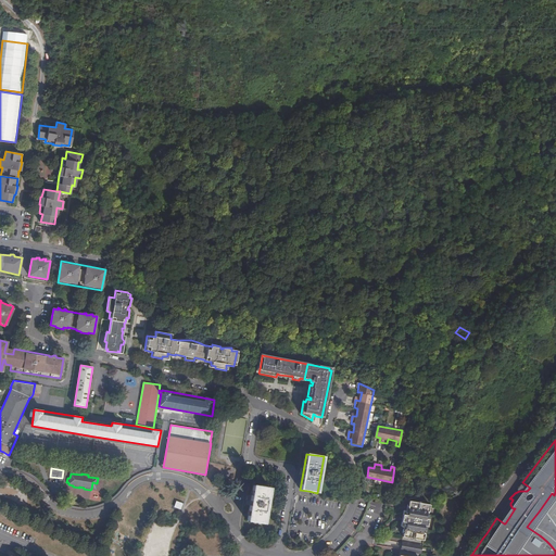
[(530,488),(522,482),(513,495),(515,493),(517,492),(519,491),(522,491),(526,491),(527,491),(530,488)]
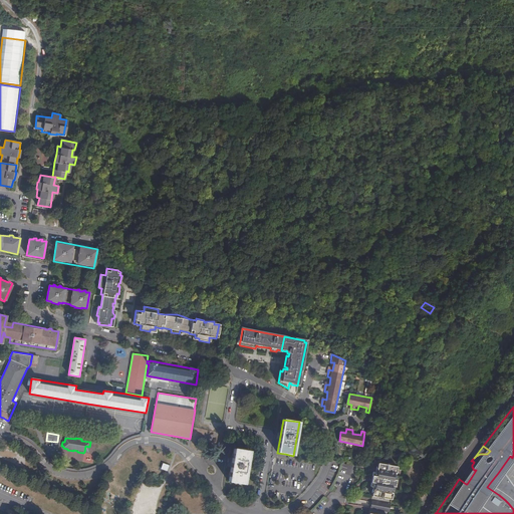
[(229,482),(244,484),(250,451),(234,449),(229,482)]
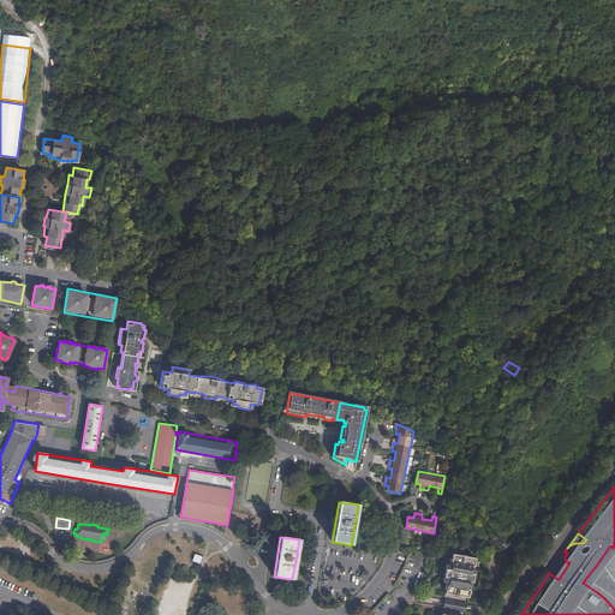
[(565,551),(549,573),(557,579),(559,579),(561,575),(563,572),(569,562),(567,562),(566,561),(566,560),(565,559),(565,556),(566,555),(567,553),(565,551)]
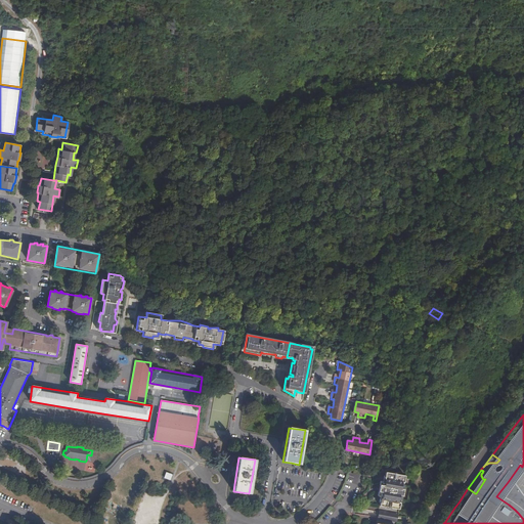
[(401,503),(400,503),(398,503),(399,499),(401,499),(402,500),(405,485),(404,485),(402,484),(402,481),(404,482),(405,482),(406,479),(405,479),(405,475),(398,474),(398,473),(393,472),(392,473),(386,472),(386,475),(385,475),(384,479),(386,479),(386,481),(384,481),(381,480),(378,495),(381,495),(383,496),(382,499),(380,498),(380,503),(380,506),(385,507),(385,508),(391,509),(399,510),(400,507),(401,503)]
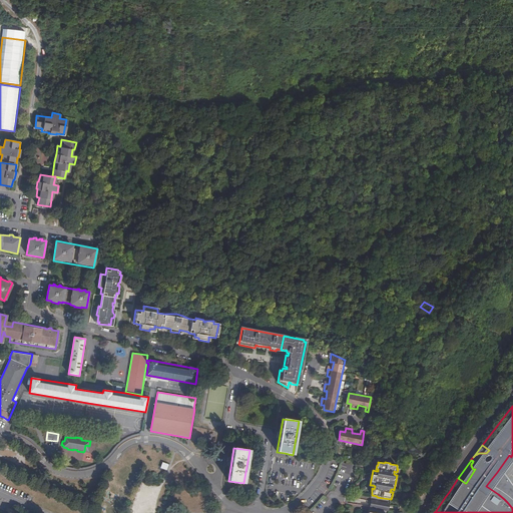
[(512,495),(497,472),(489,482),(486,486),(495,492),(498,494),(504,499),(507,502),(512,508),(512,495)]
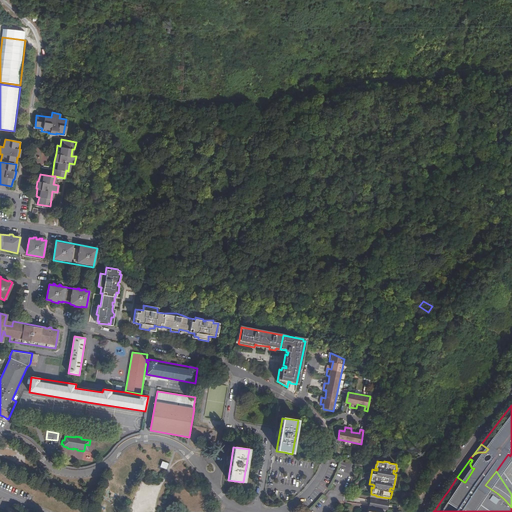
[(368,507),(387,510),(389,503),(370,500),(368,507)]
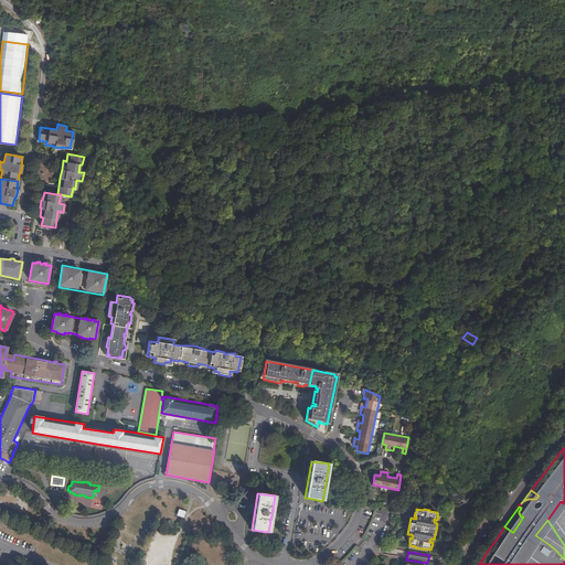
All buildings are outlined.
